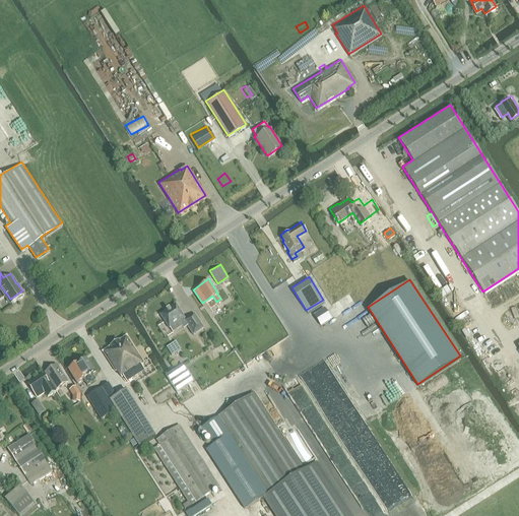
[(184,316),(175,301),(158,311),(170,327),(172,326),(171,324),(184,316)]
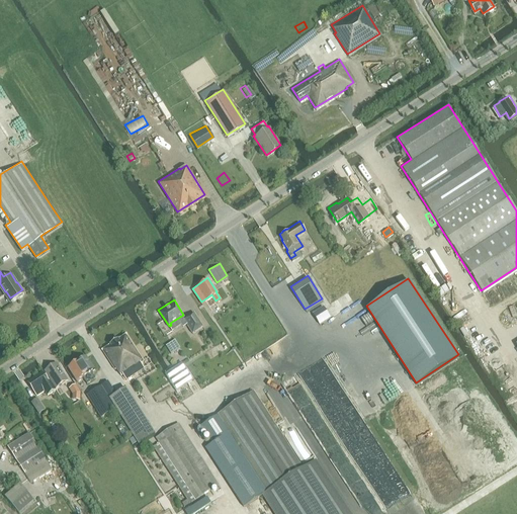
[(506,314),(513,308),(507,300),(500,306),(506,314)]
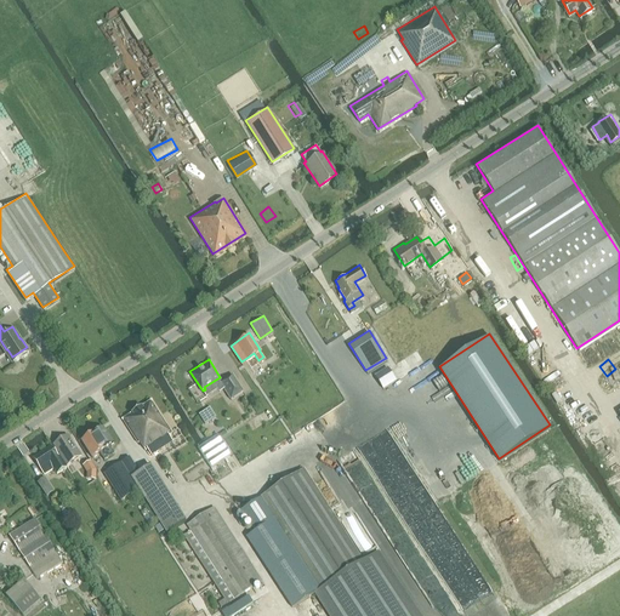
[(396,377),(387,364),(374,372),(382,386),(396,377)]
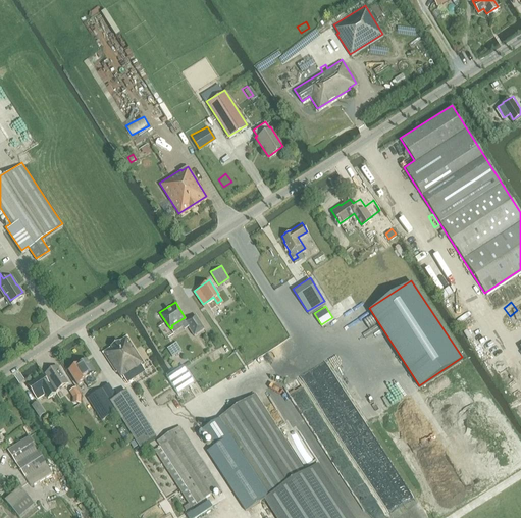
[(203,326),(194,313),(184,319),(193,333),(203,326)]
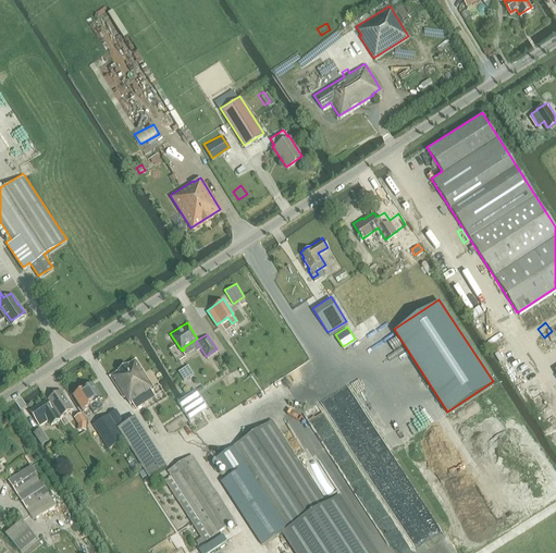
[(135,405),(143,400),(139,395),(150,388),(149,386),(152,384),(134,357),(108,373),(122,395),(124,394),(128,402),(132,401),(135,405)]
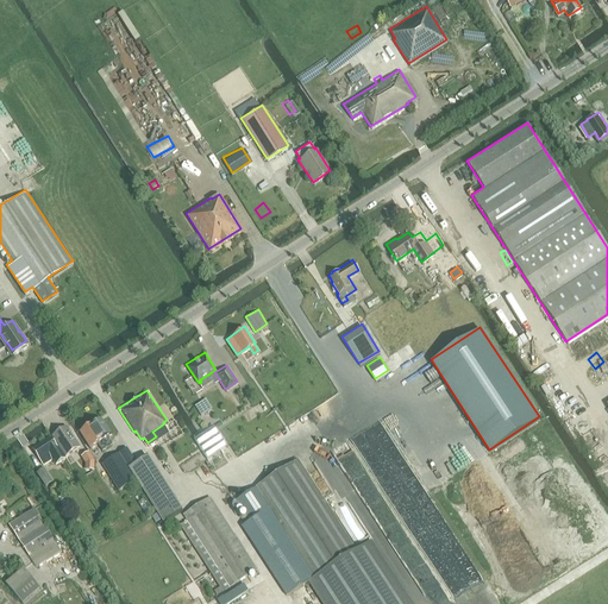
[(254,395),(240,404),(246,413),(259,403),(254,395)]
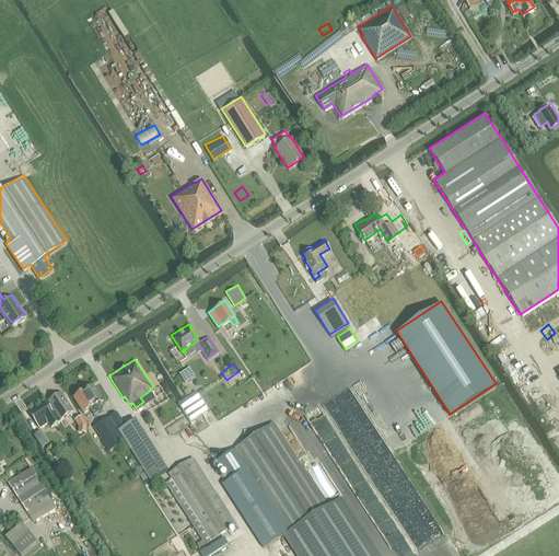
[(178,371),(184,379),(194,372),(188,365),(178,371)]
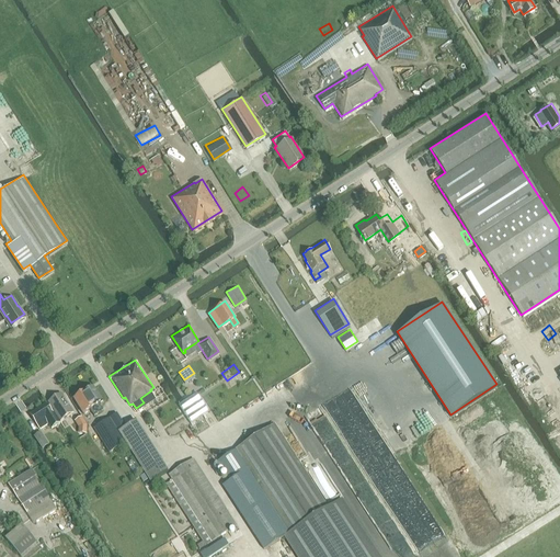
[(96,401),(101,398),(92,384),(72,396),(82,411),(89,407),(93,412),(101,408),(96,401)]
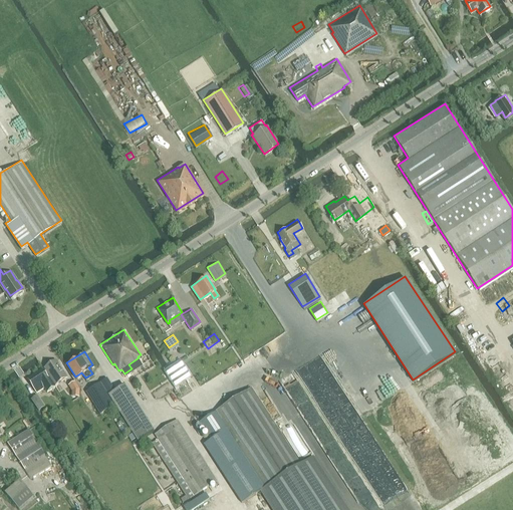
[(180,357),(163,368),(174,385),(191,373),(180,357)]
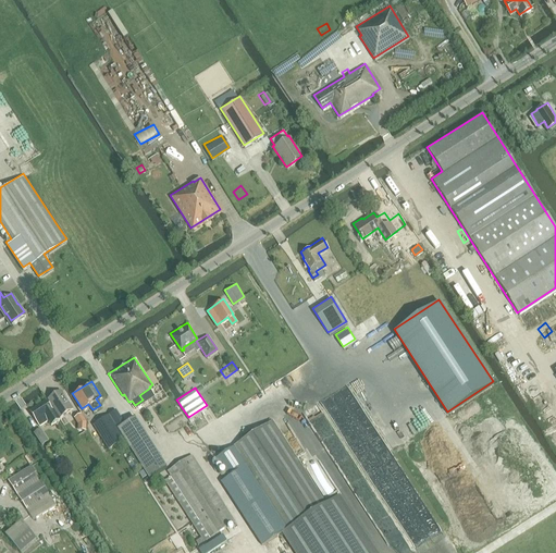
[(60,389),(47,397),(53,407),(61,420),(65,418),(62,413),(72,406),(66,398),(60,389)]
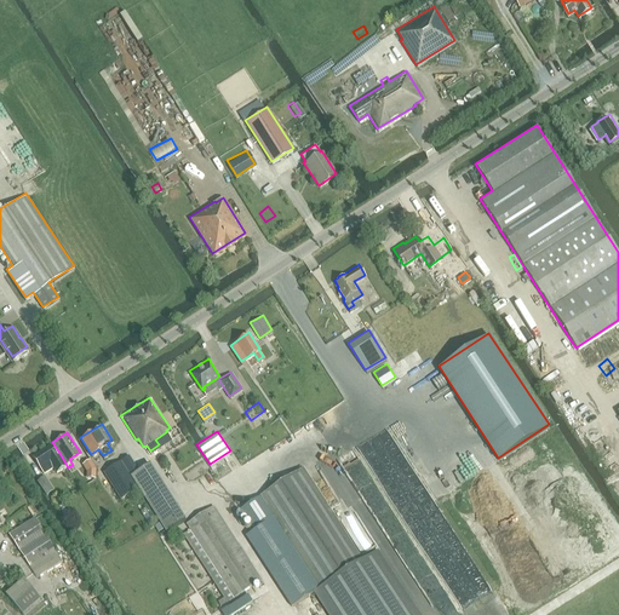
[(43,470),(52,464),(56,470),(66,463),(58,452),(57,452),(51,442),(32,454),(43,470)]
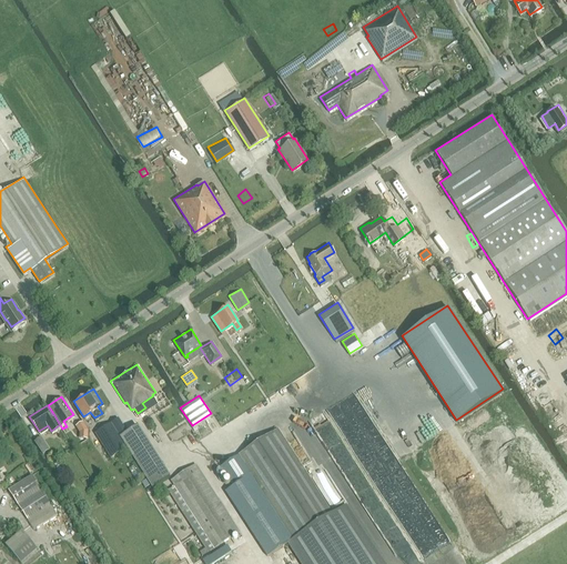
[(110,455),(127,445),(119,433),(125,429),(117,415),(94,431),(110,455)]
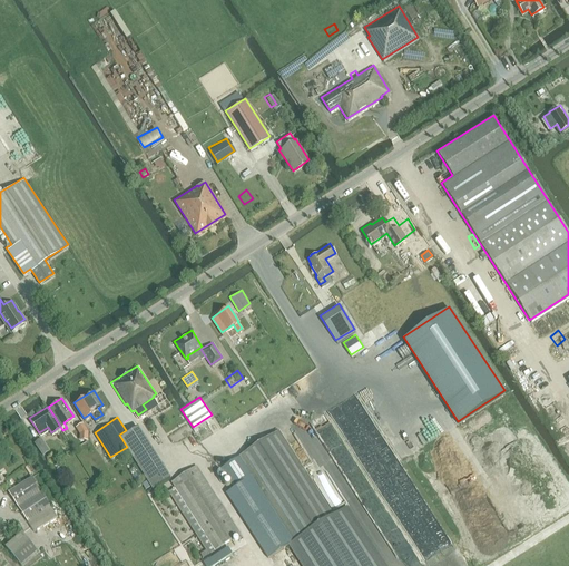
[(86,427),(81,420),(76,425),(79,430),(86,427)]
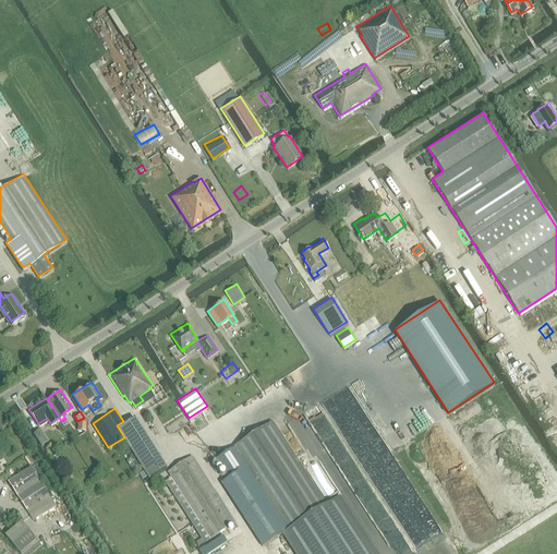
[(134,414),(117,425),(124,437),(149,476),(166,465),(134,414)]
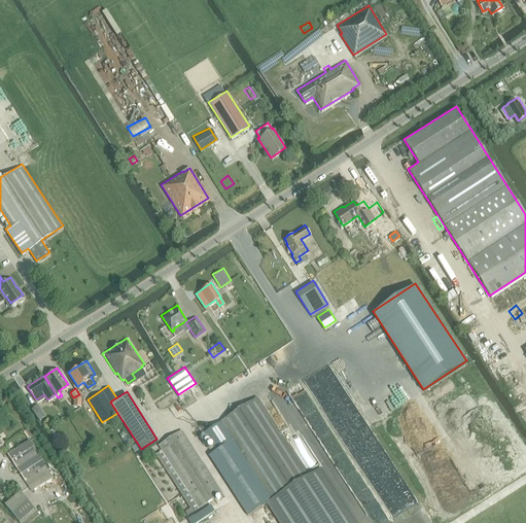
[(319,465),(307,474),(256,395),(204,429),(216,448),(208,453),(247,513),(268,499),(282,522),(355,522),(322,471),(319,465)]
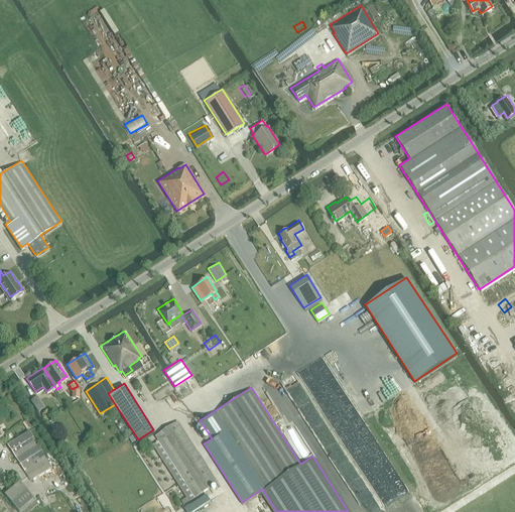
[(30,397),(38,409),(44,405),(36,393),(30,397)]
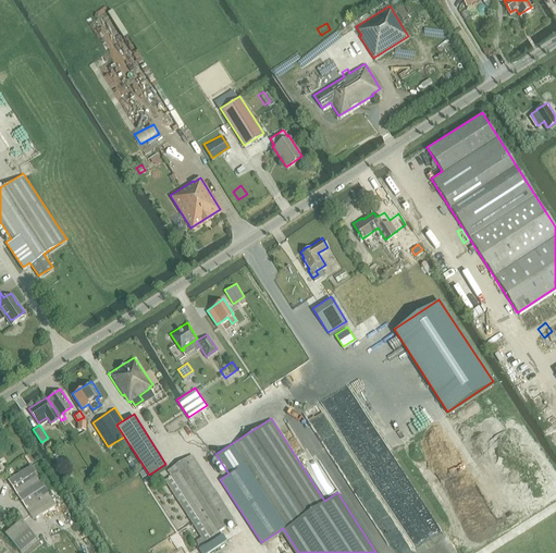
[(74,426),(69,429),(72,434),(77,431),(74,426)]
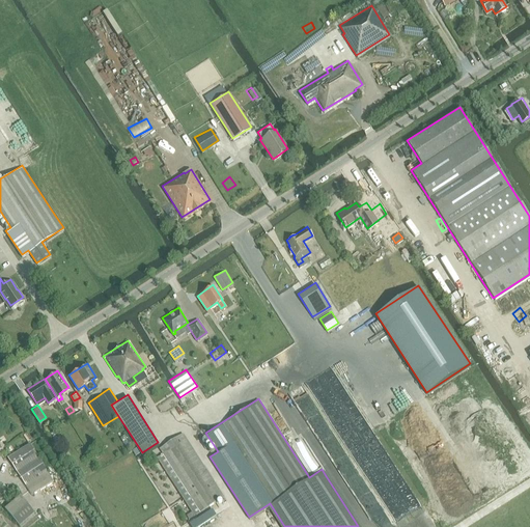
[(190,454),(176,434),(158,446),(162,451),(156,455),(193,514),(222,494),(195,451),(190,454)]
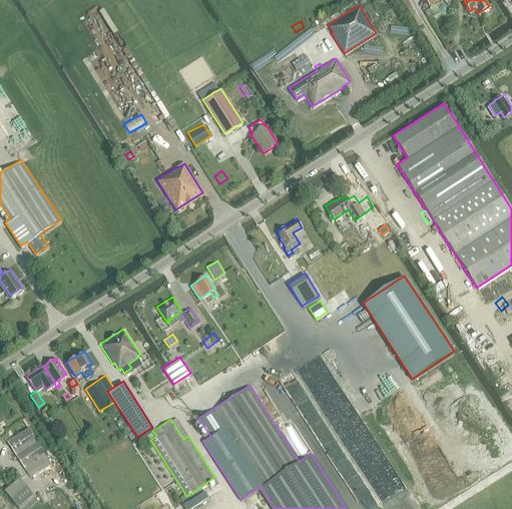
[(28,426),(6,439),(30,476),(51,462),(28,426)]
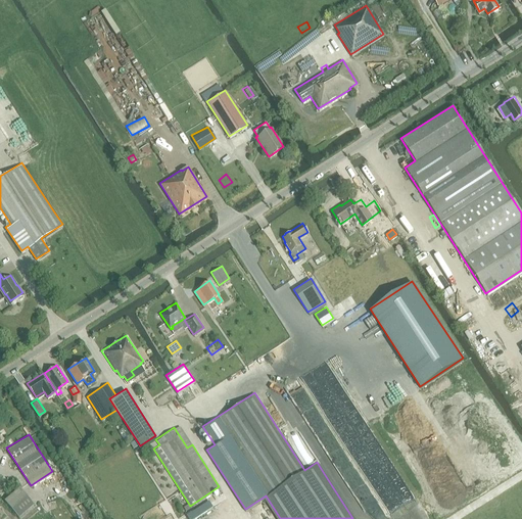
[(338,484),(351,473),(335,454),(323,438),(309,450),(338,484)]
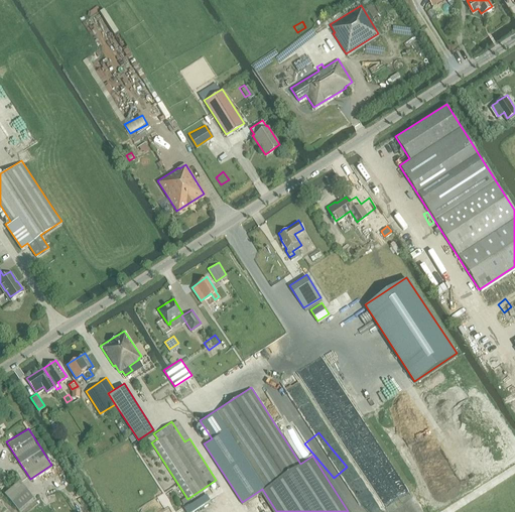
[(373,477),(368,480),(376,491),(381,488),(373,477)]
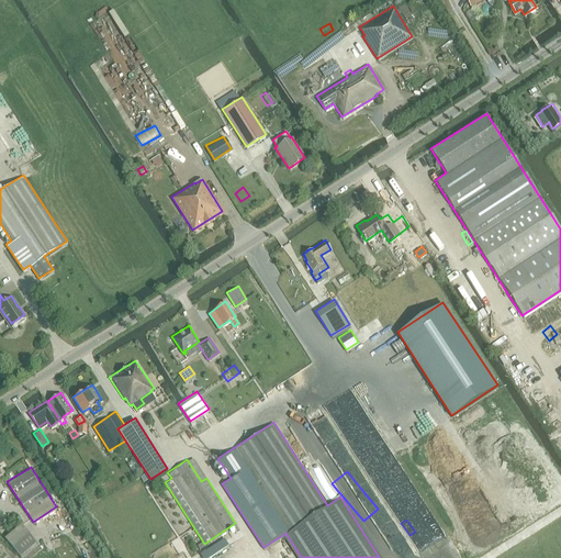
[(4,536),(20,555),(36,540),(21,522),(4,536)]
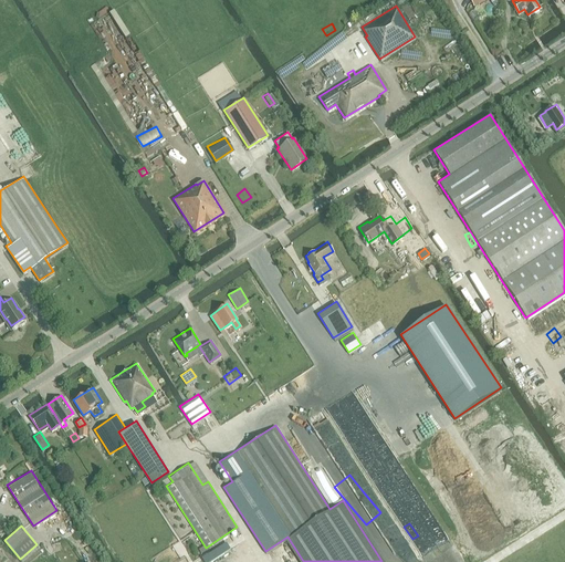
[(405,537),(400,540),(408,550),(412,545),(405,537)]
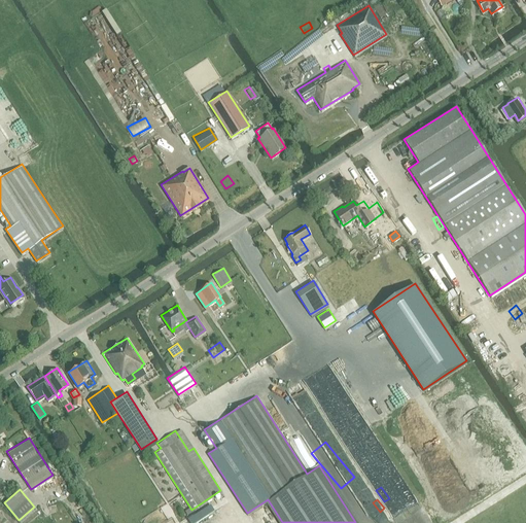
[(169,500),(162,501),(164,514),(172,512),(169,500)]
